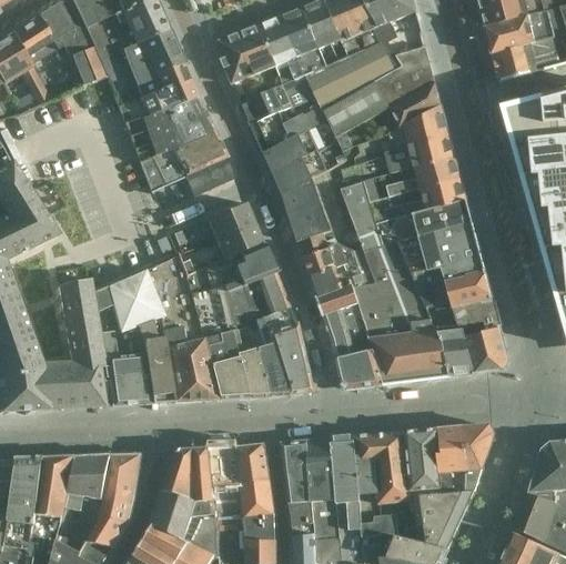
[(95,61),(80,26),(69,0),(60,0),(58,1),(57,0),(51,3),(37,13),(53,48),(61,42),(67,54),(69,53),(81,83),(101,76),(95,61)]
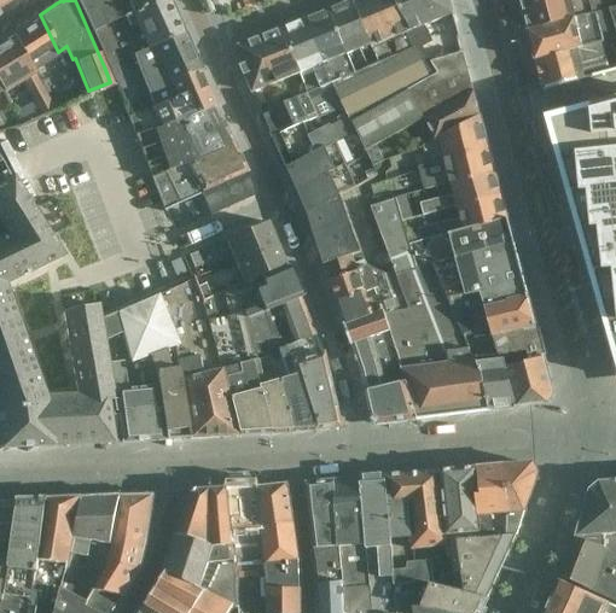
[(112,16),(106,5),(104,0),(75,0),(87,28),(112,16)]
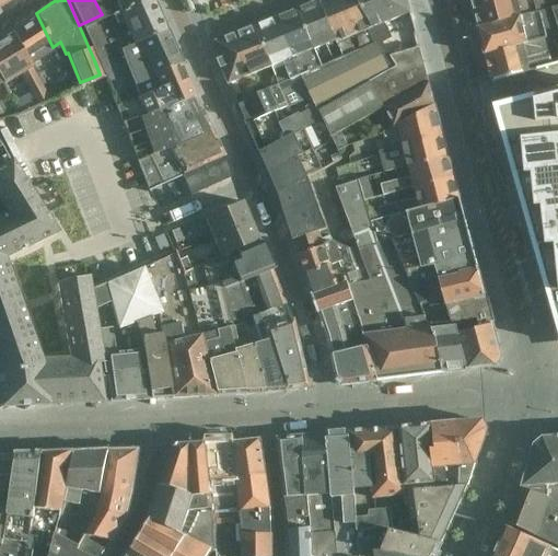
[(132,0),(115,9),(102,14),(79,25),(94,60),(106,55),(163,29),(164,29),(151,0),(132,0)]
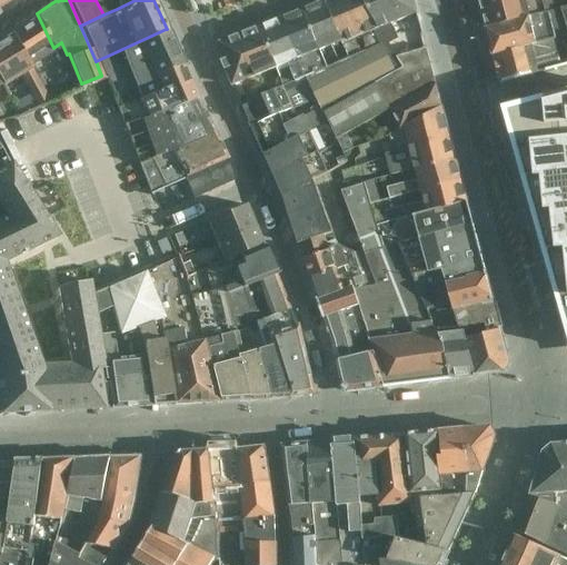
[(96,0),(98,5),(109,0),(112,0),(117,9),(135,0),(96,0)]
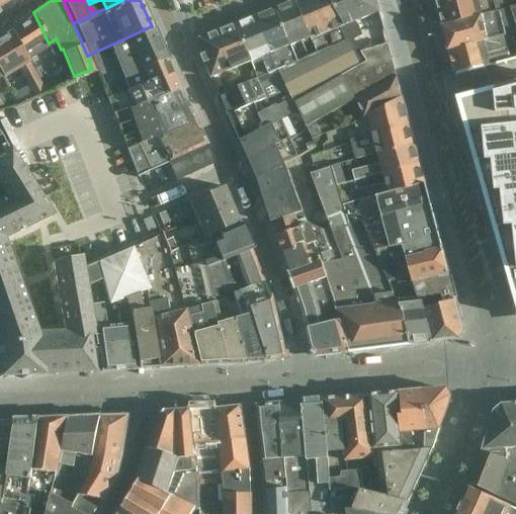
[(309,36),(291,0),(288,0),(273,6),(290,45),(299,40),(306,55),(315,52),(309,36)]
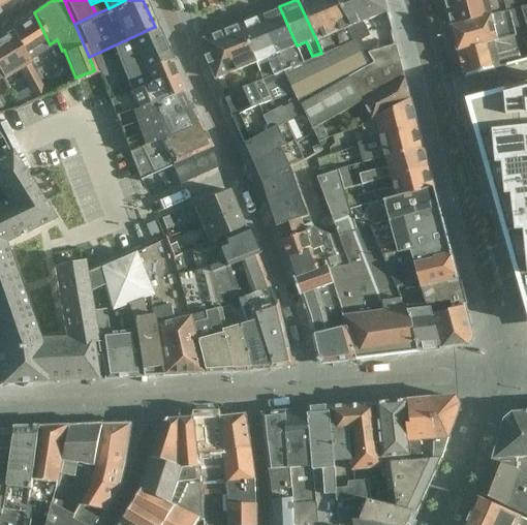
[(296,97),(298,101),(373,61),(366,50),(337,3),(336,0),(298,0),(315,37),(321,53),(312,56),(303,61),(289,66),(284,68),(292,89),(296,97)]
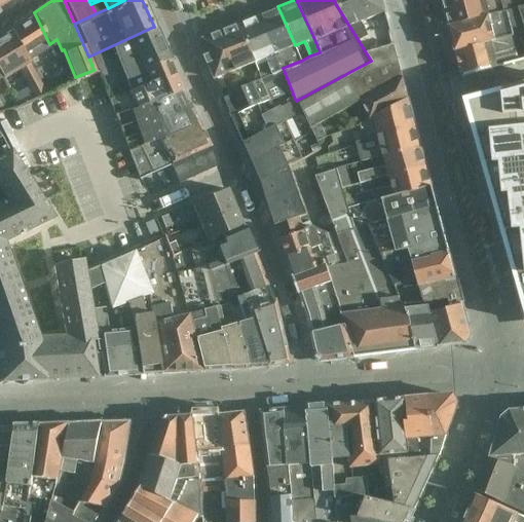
[(334,0),(335,3),(364,49),(372,46),(369,38),(387,31),(389,31),(389,30),(381,0),(334,0)]
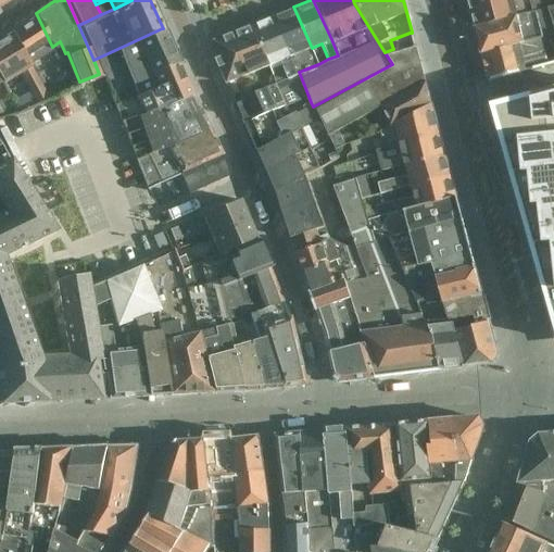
[(542,8),(540,0),(466,0),(473,26),(542,8)]
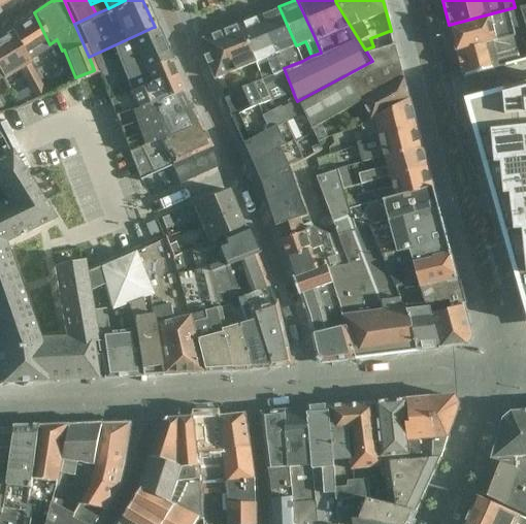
[(525,30),(525,4),(515,7),(449,25),(455,48),(516,33),(525,30)]
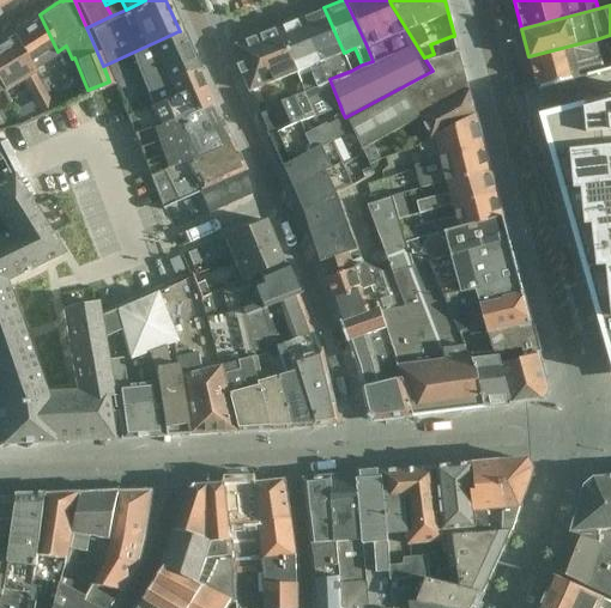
[(351,71),(344,53),(324,7),(301,16),(326,80),(330,79),(336,77),(351,71)]
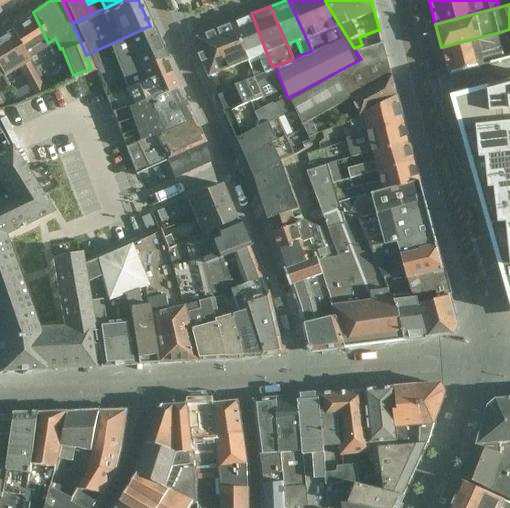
[(48,43),(33,12),(11,27),(26,56),(48,43)]
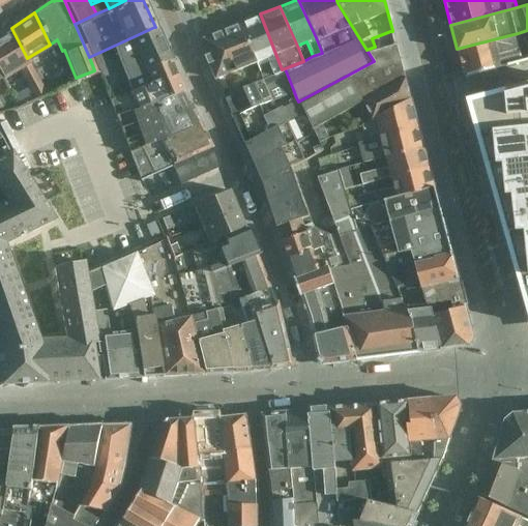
[(282,69),(260,13),(241,22),(256,60),(262,77),(282,69)]
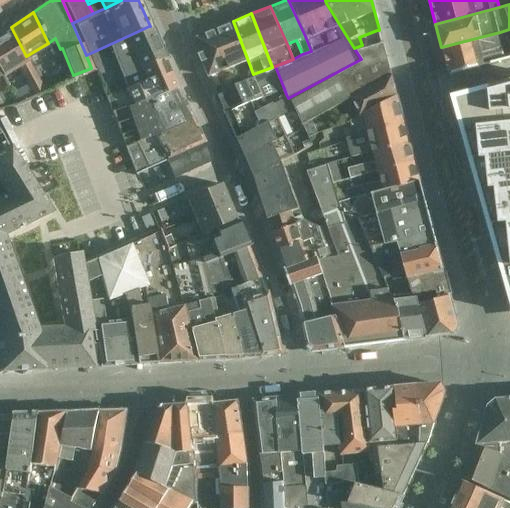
[(247,58),(233,21),(213,29),(228,66),(247,58)]
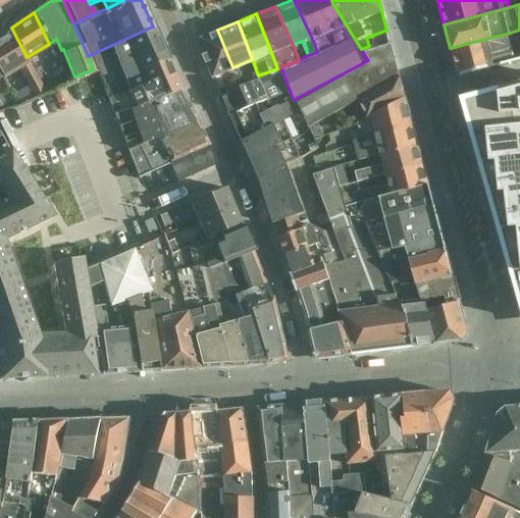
[(166,57),(152,27),(99,51),(88,56),(93,69),(96,67),(99,74),(118,66),(126,87),(143,81),(138,70),(166,57)]
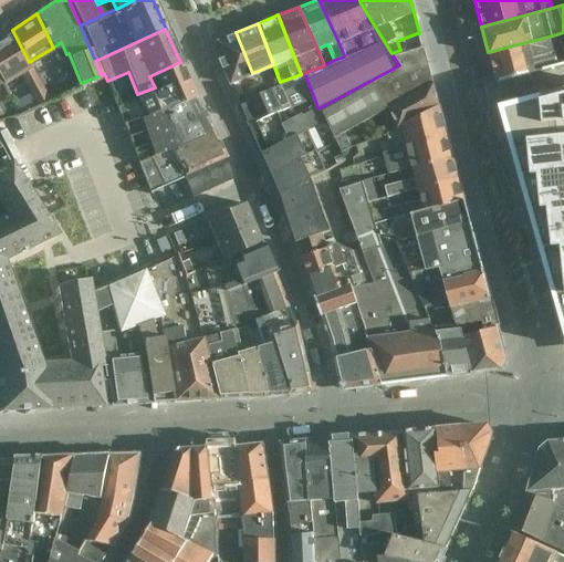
[(29,62),(12,30),(0,37),(0,81),(17,71),(34,103),(47,95),(29,62)]
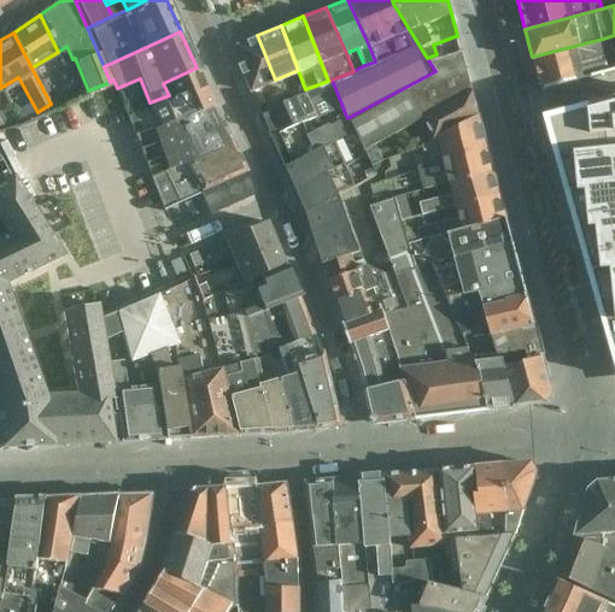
[(275,80),(257,35),(236,43),(233,51),(257,103),(264,100),(259,86),(275,80)]
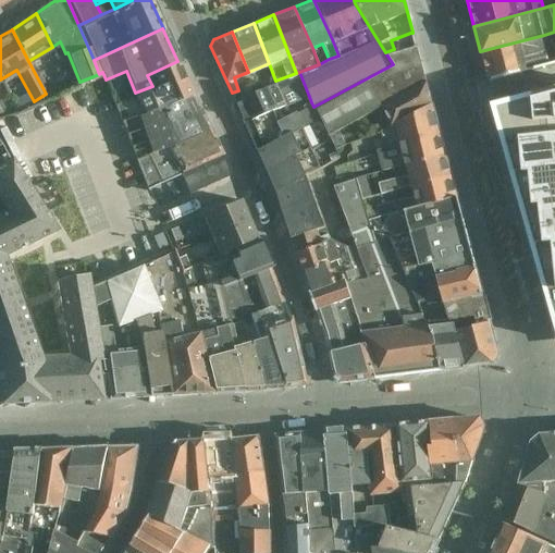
[(554,32),(544,35),(480,51),(486,77),(527,68),(554,59),(554,32)]
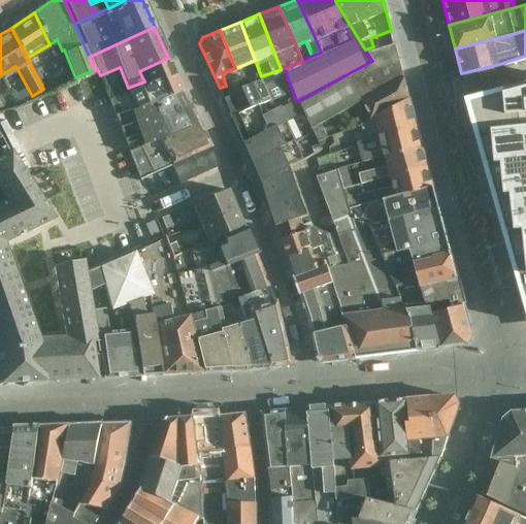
[(392,41),(391,41),(373,46),(365,50),(372,61),(297,101),(301,109),(308,126),(319,120),(360,98),(385,85),(383,79),(385,78),(387,82),(403,75),(394,40),(393,41),(393,40),(392,40),(392,41)]
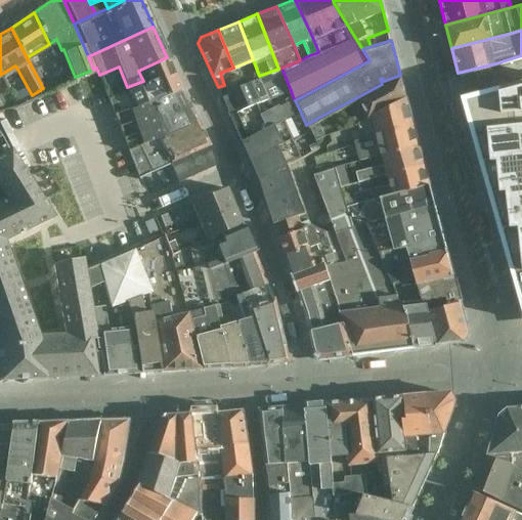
[(521,55),(495,63),(458,73),(462,87),(469,85),(473,96),(469,97),(475,120),(476,121),(477,121),(482,139),(481,139),(508,234),(504,235),(506,240),(506,239),(520,290),(521,298),(521,55)]
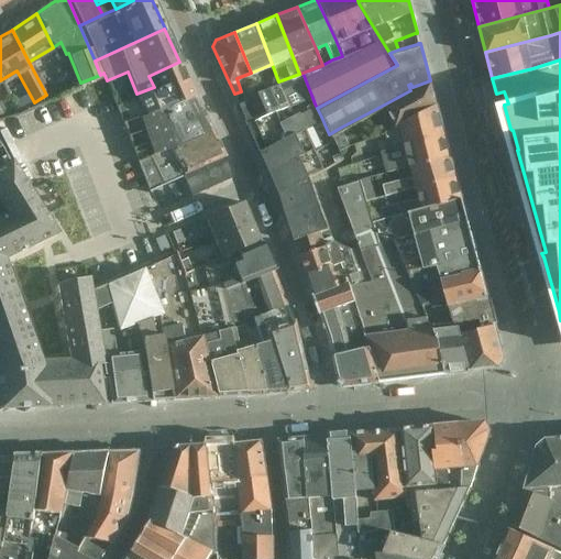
[(193,94),(179,62),(149,76),(154,87),(136,94),(113,103),(121,122),(151,110),(193,94)]
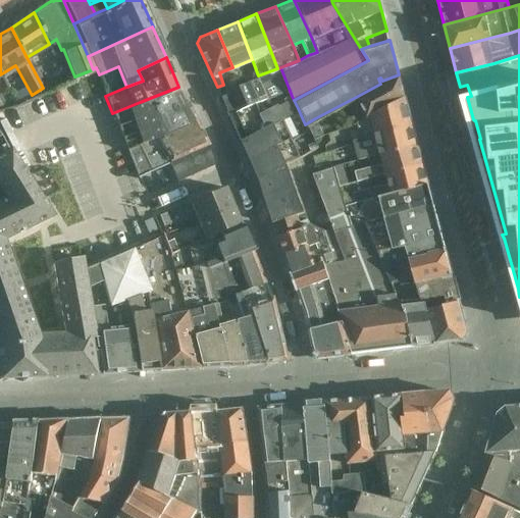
[(289,88),(280,67),(277,68),(258,75),(247,81),(239,85),(219,93),(228,112),(253,102),(255,101),(265,97),(262,87),(275,81),(280,91),(289,88)]
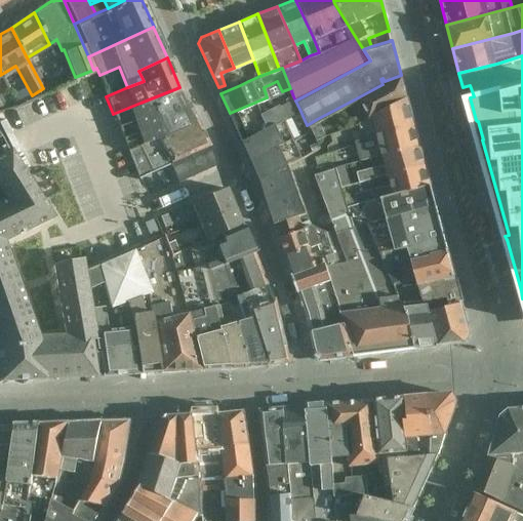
[(405,94),(401,75),(385,81),(383,78),(380,79),(383,84),(358,97),(362,106),(367,116),(405,94)]
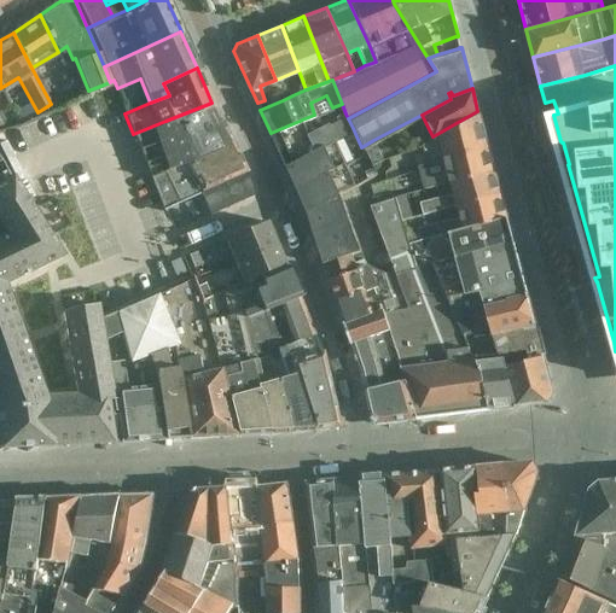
[(231,140),(211,103),(166,121),(133,134),(150,176),(185,161),(231,140)]
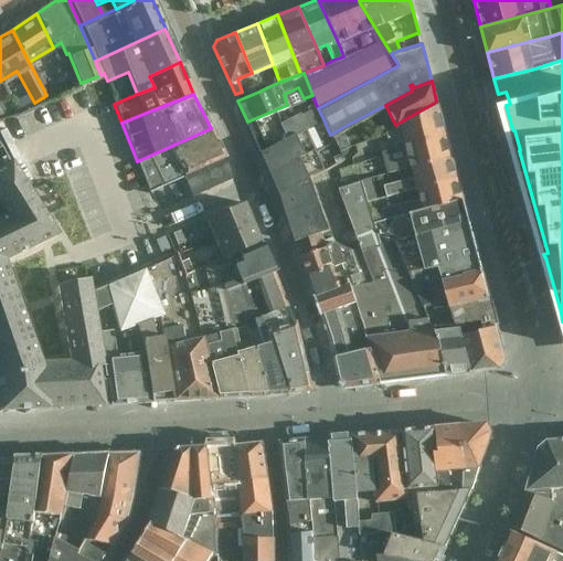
[(445,133),(436,102),(395,125),(385,131),(389,148),(445,133)]
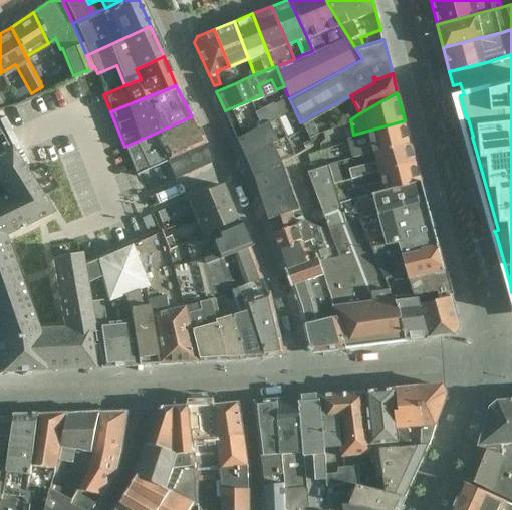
[(251,99),(225,110),(236,136),(281,112),(293,106),(289,98),(287,94),(257,111),(251,99)]
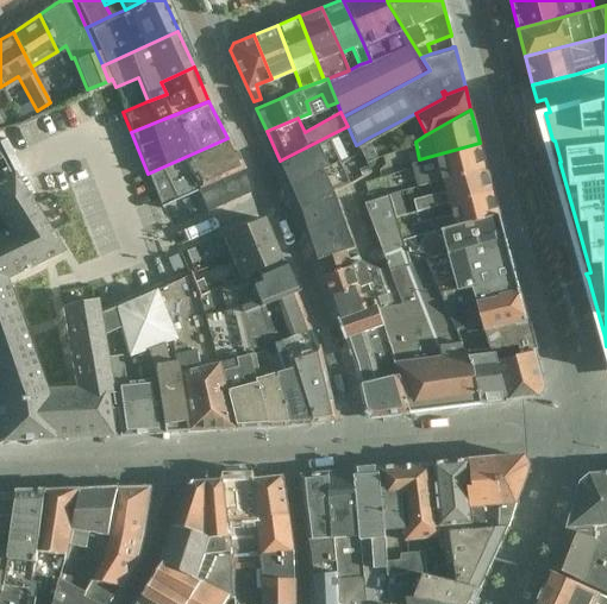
[(301,209),(317,258),(354,245),(332,189),(350,181),(339,158),(344,157),(333,133),(280,161),(300,205),(301,209)]
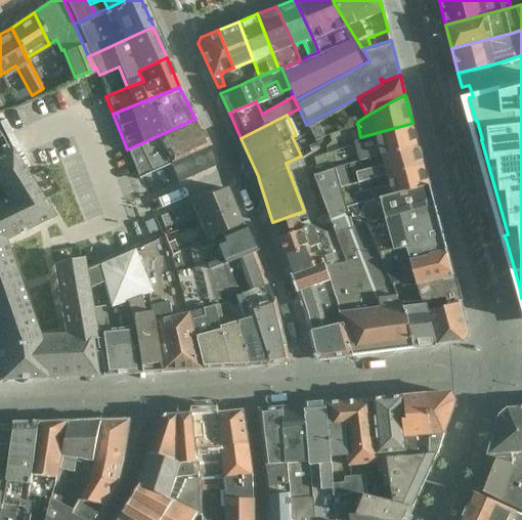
[(207,142),(196,119),(157,136),(127,149),(137,174),(167,160),(207,142)]
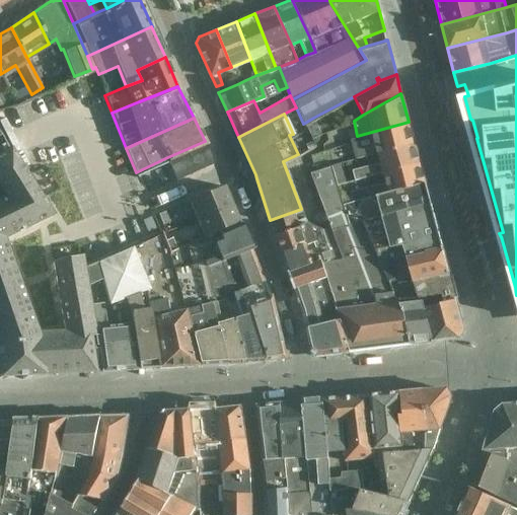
[(320,132),(313,118),(303,124),(309,138),(320,132)]
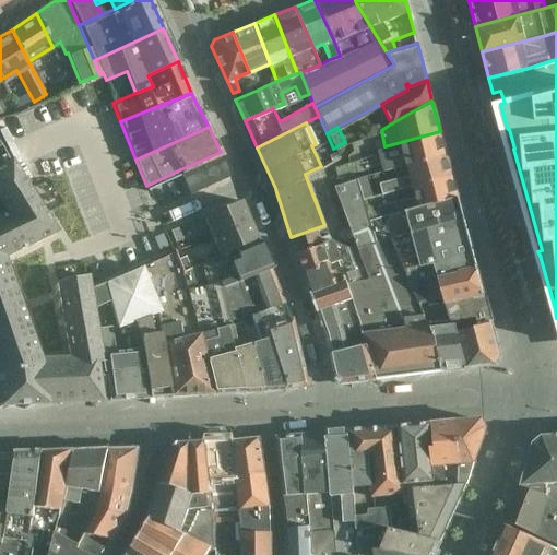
[(446,154),(440,131),(384,146),(377,148),(382,167),(404,163),(446,154)]
